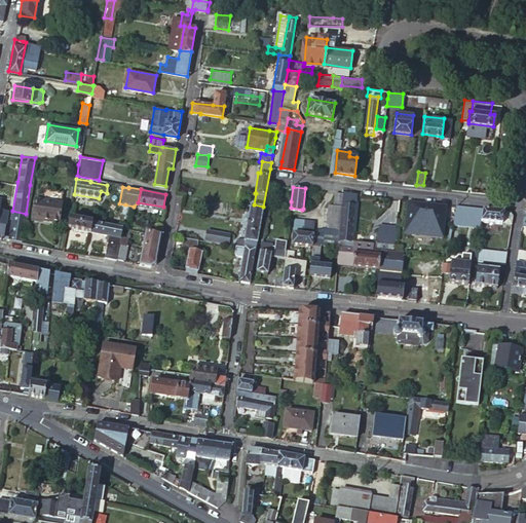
[(342,204),(344,192),(335,191),(334,204),(342,204)]
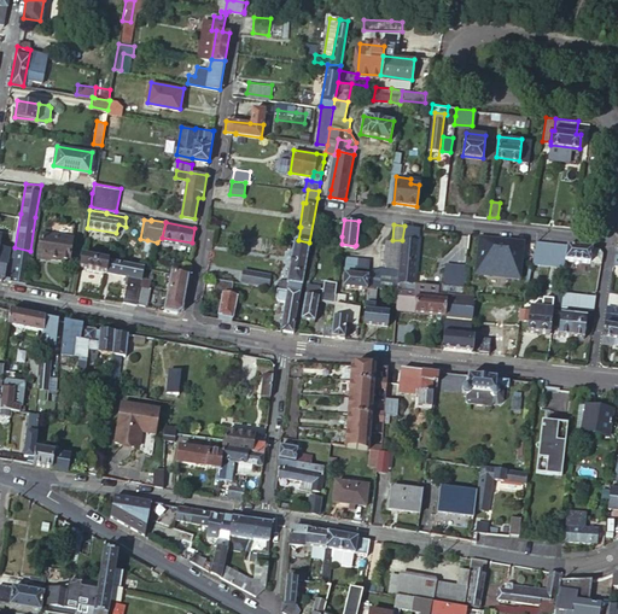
[(397,287),(415,290),(417,281),(413,281),(418,228),(404,226),(402,240),(400,269),(397,287)]
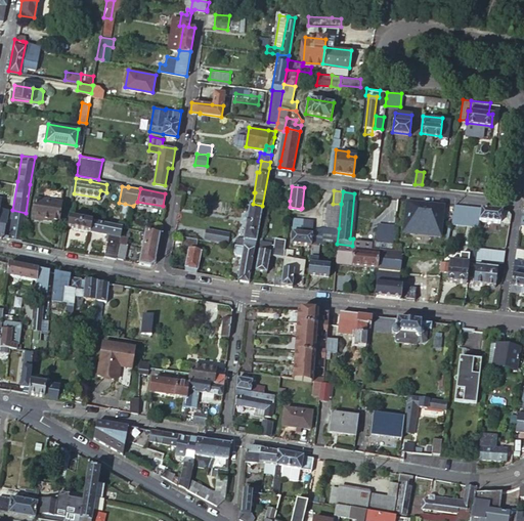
[(58,220),(61,202),(35,198),(33,215),(58,220)]
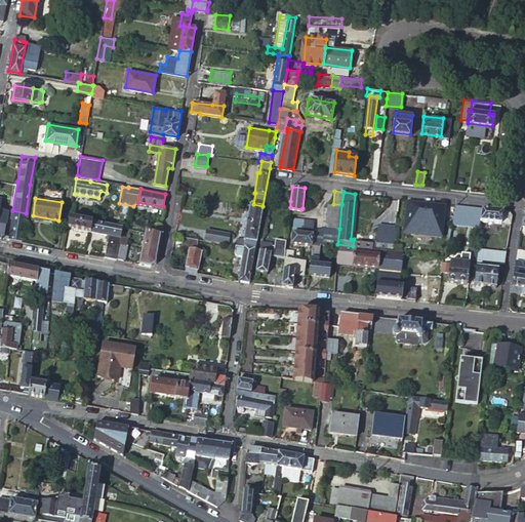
[(407,199),(404,229),(442,233),(445,203),(407,199)]
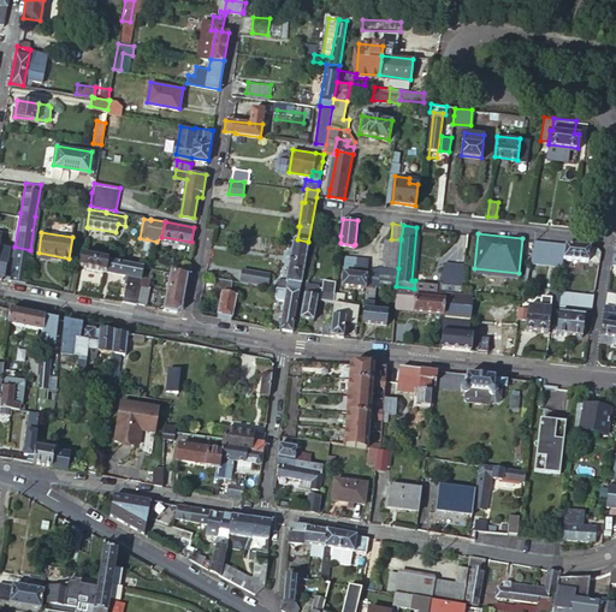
[(398,268),(401,239),(391,239),(385,238),(381,267),(398,268)]
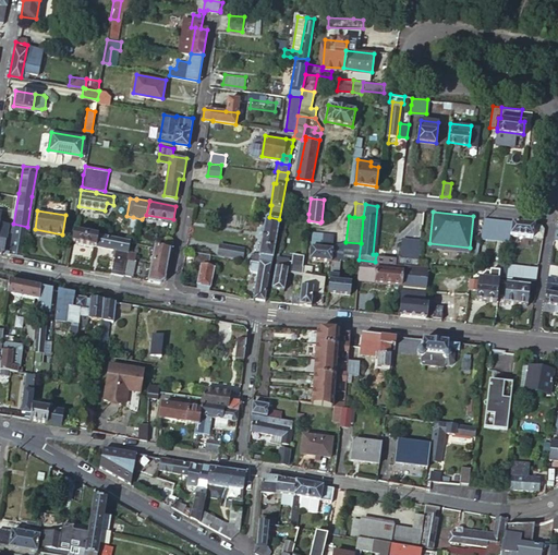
[(271,264),(279,219),(269,217),(266,217),(261,253),(253,251),(251,261),(271,264)]
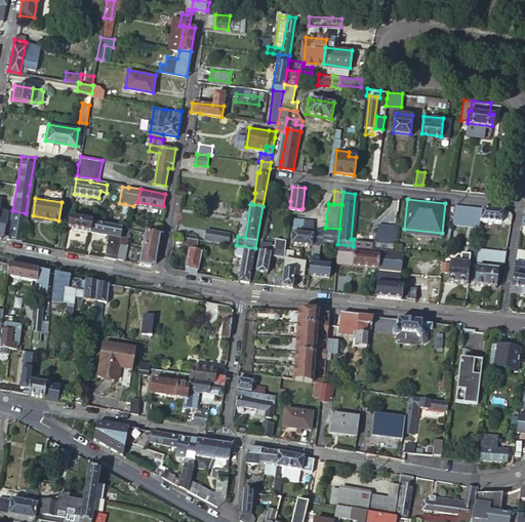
[(468,223),(470,206),(460,204),(459,221),(468,223)]
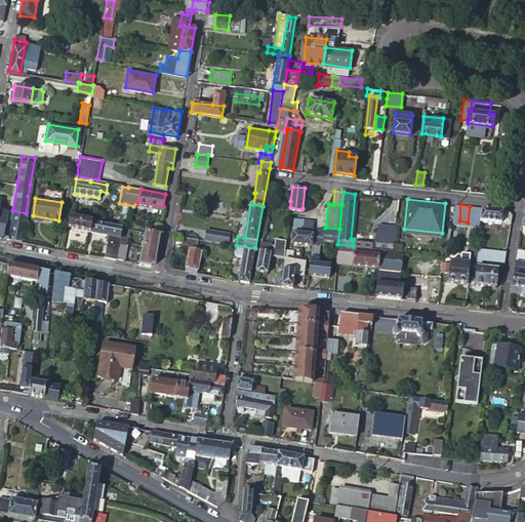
[(480,218),(511,223),(512,214),(509,209),(482,207),(480,218)]
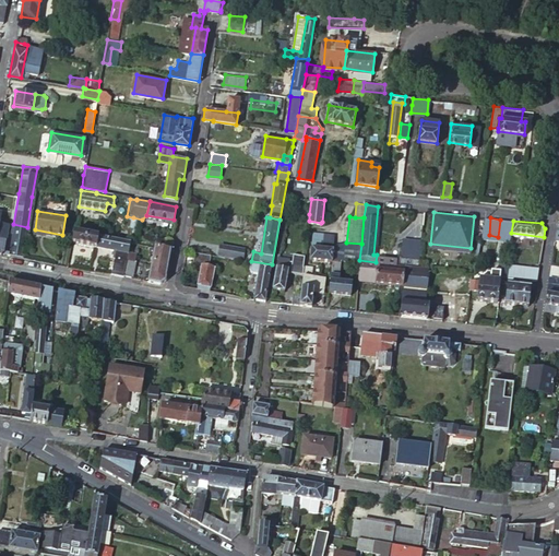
[(22,256),(27,227),(13,224),(13,225),(9,252),(22,256)]
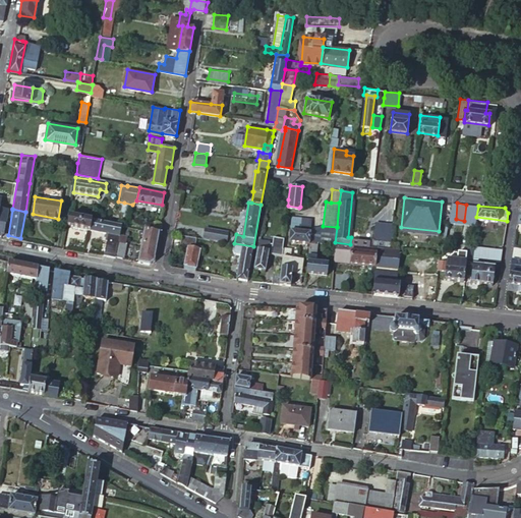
[(69,214),(67,225),(90,229),(92,218),(69,214)]
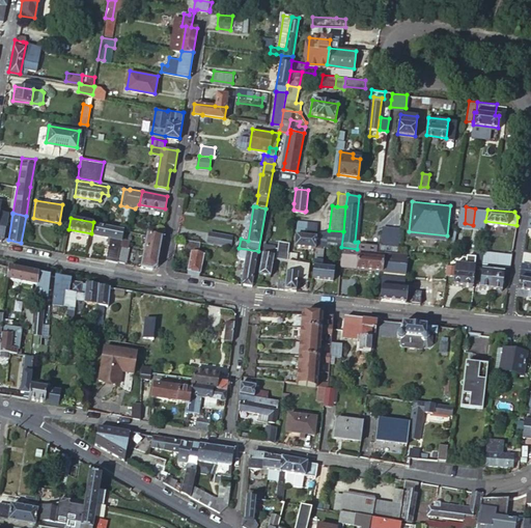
[(315,247),(316,245),(316,237),(304,234),(305,228),(306,221),(304,220),(298,220),(295,245),(315,247)]
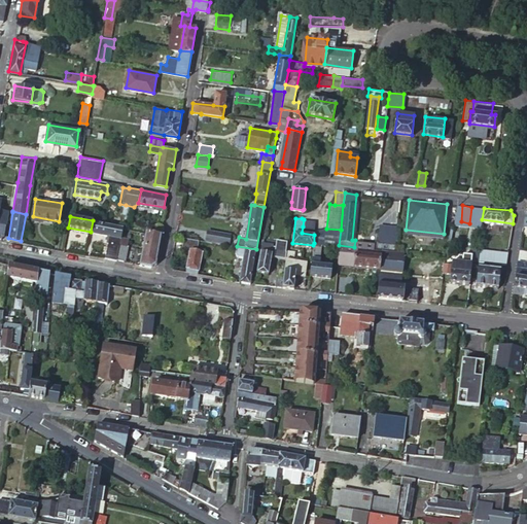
[(303,226),(315,229),(316,222),(313,219),(304,219),(303,226)]
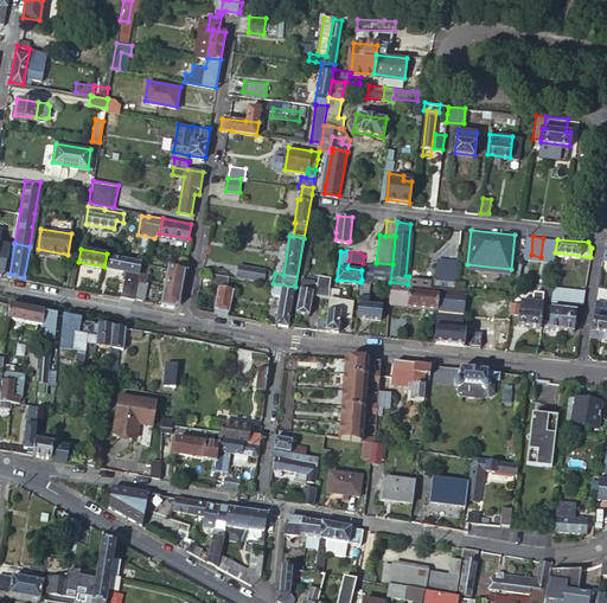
[(141,262),(107,254),(104,267),(126,271),(121,295),(135,297),(141,262)]
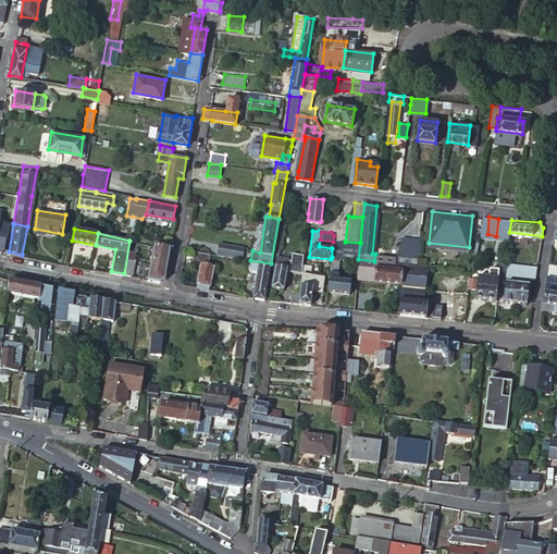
[(396,263),(404,265),(417,266),(419,246),(420,238),(409,237),(409,238),(401,237),(400,256),(397,256),(396,263)]
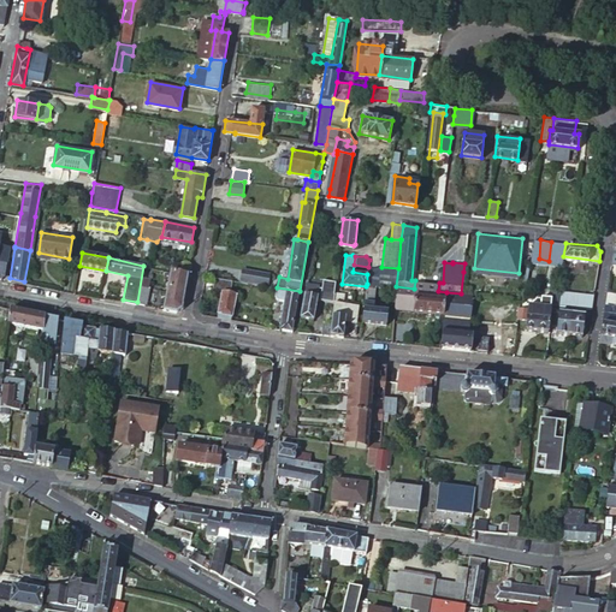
[(367,284),(396,286),(398,268),(381,267),(368,269),(367,274),(367,284)]
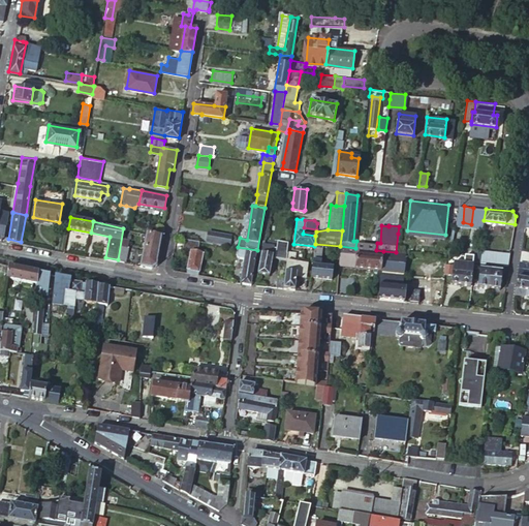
[(208,230),(207,242),(212,243),(228,245),(230,234),(208,230)]
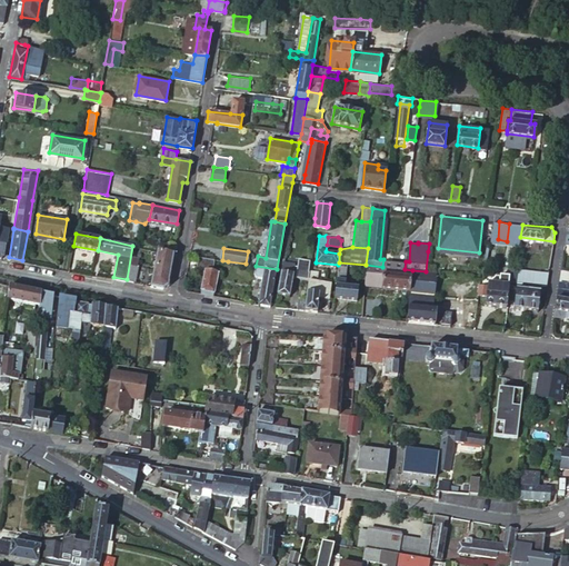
[(169,284),(175,254),(158,250),(151,284),(163,286),(169,284)]
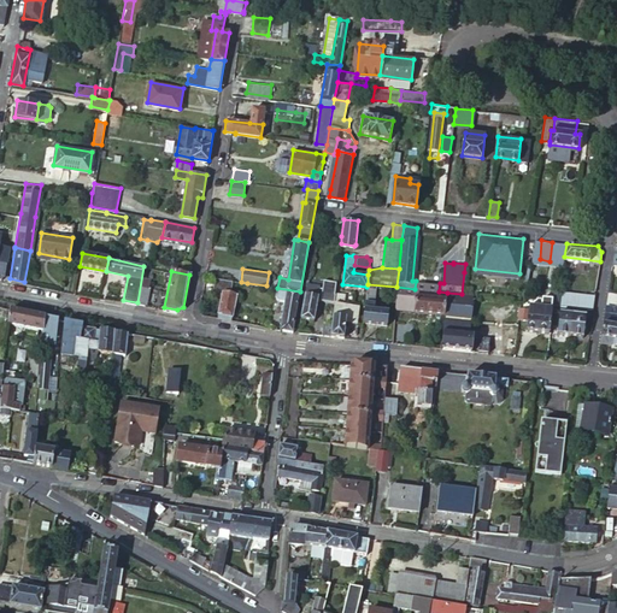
[(230,293),(233,281),(216,277),(213,290),(223,292),(230,293)]
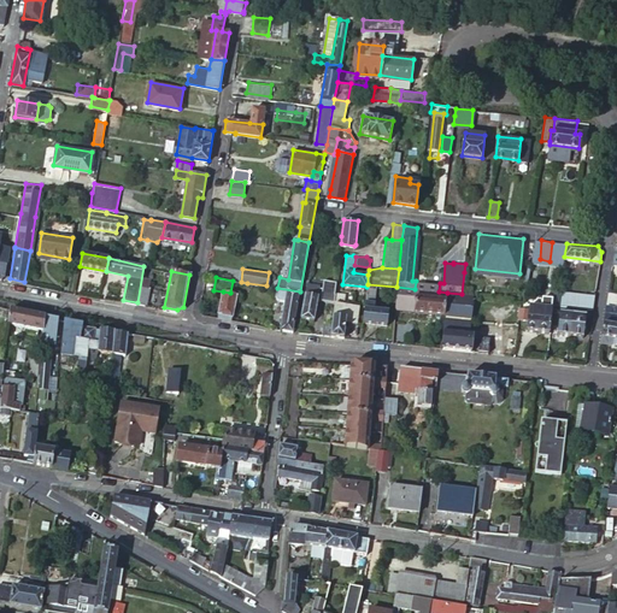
[(307,284),(300,317),(313,318),(317,299),(335,301),(335,292),(336,281),(324,280),(323,287),(307,284)]
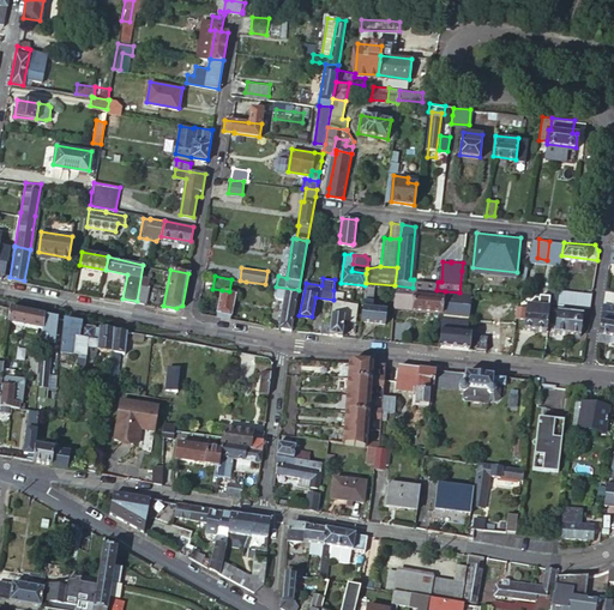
[(413,309),(443,312),(445,291),(437,290),(438,282),(414,279),(413,288),(414,295),(413,309)]
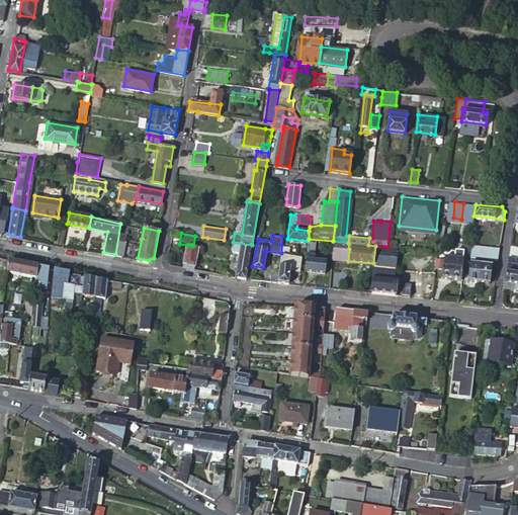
[(315,245),(333,247),(333,241),(309,239),(308,241),(308,248),(315,249),(315,245)]
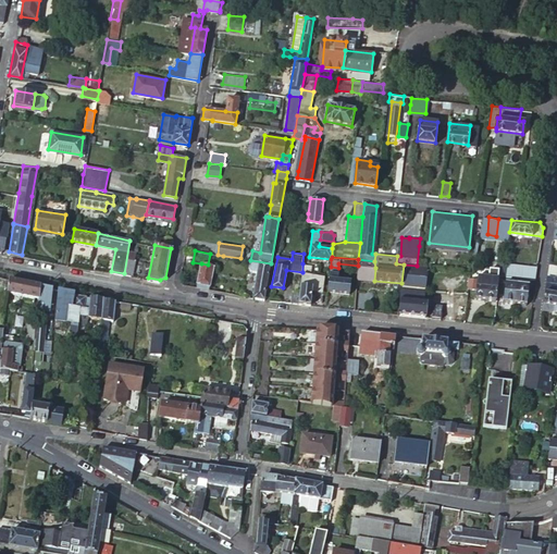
[(264,299),(271,263),(250,260),(249,268),(250,270),(257,272),(254,297),(264,299)]
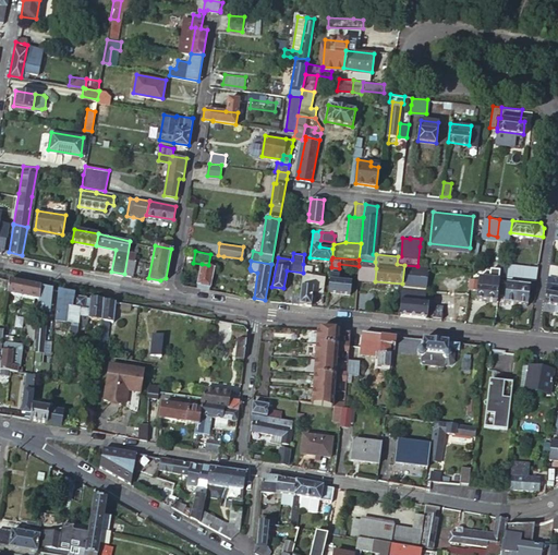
[(208,265),(202,264),(198,282),(197,287),(209,289),(210,285),(214,266),(208,265)]
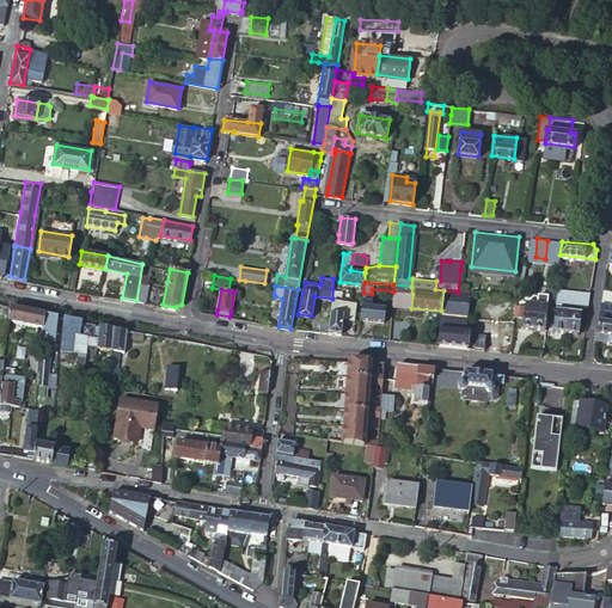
[(332,299),(330,321),(329,332),(342,333),(343,318),(354,319),(356,302),(344,301),(344,299),(341,298),(342,292),(332,289),(332,299)]
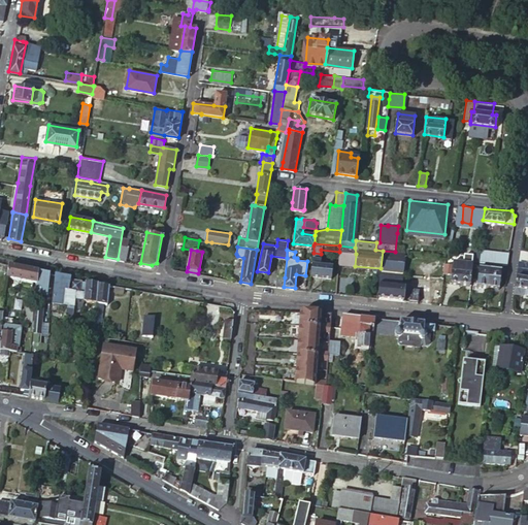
[(378,296),(403,299),(404,288),(401,287),(403,265),(404,253),(402,253),(395,252),(383,251),(381,268),(378,296)]
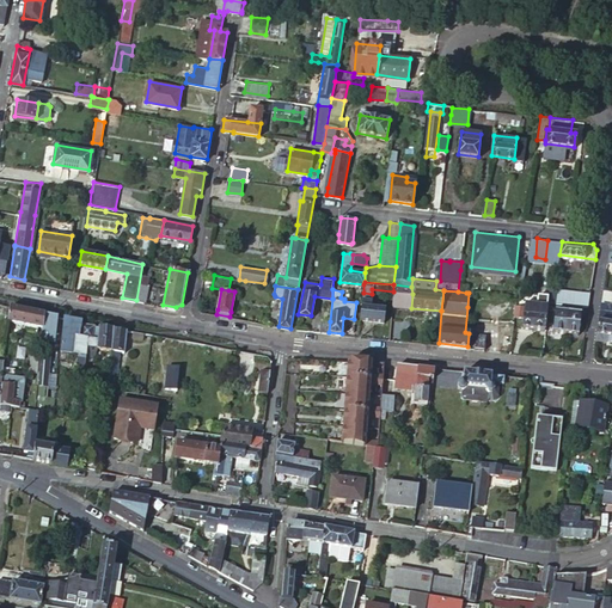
[(477,308),(478,294),(469,293),(467,307),(477,308)]
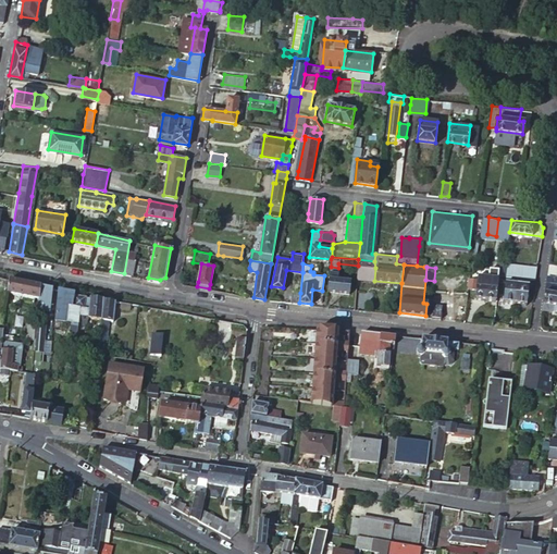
[(475,297),(496,299),(497,281),(498,275),(499,269),(489,268),(487,277),(478,275),(478,279),(477,287),(475,297)]
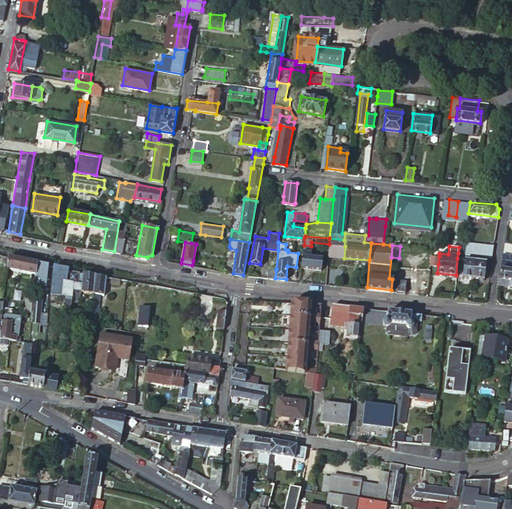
[(303,252),(301,267),(321,269),(322,257),(310,256),(311,250),(303,249),(303,252)]
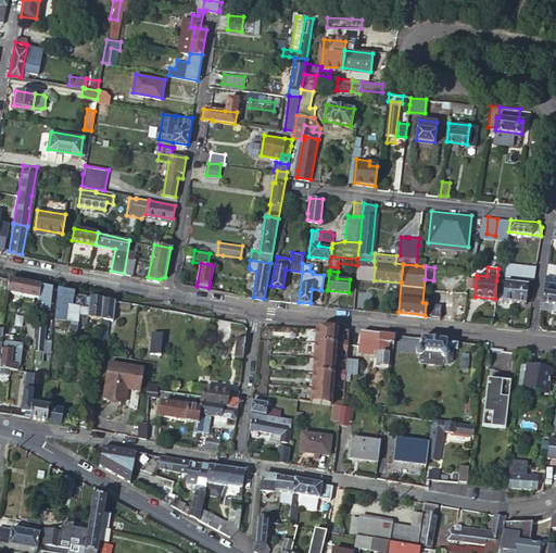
[(502,300),(514,301),(516,276),(504,275),(497,275),(496,280),(504,280),(503,287),(502,300)]
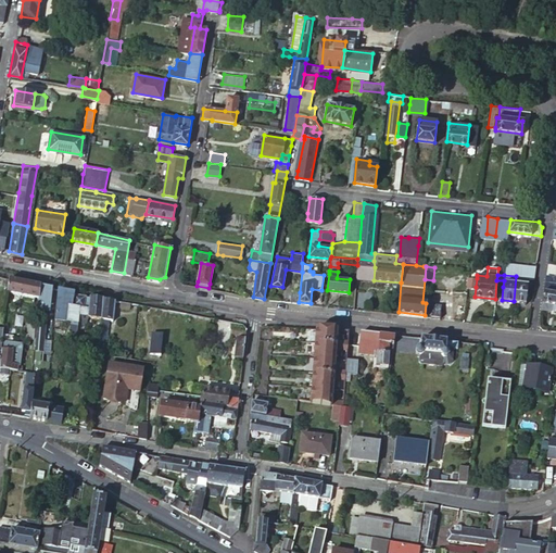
[(528,286),(533,287),(534,278),(529,278),(516,276),(514,301),(526,303),(528,286)]
